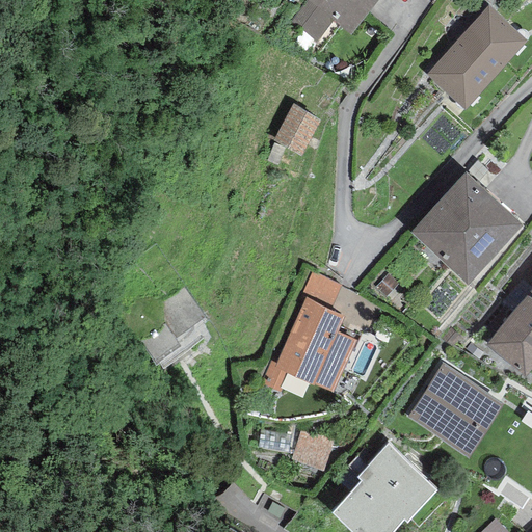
[(316,44),(333,22),(307,0),(290,23),(316,44)]
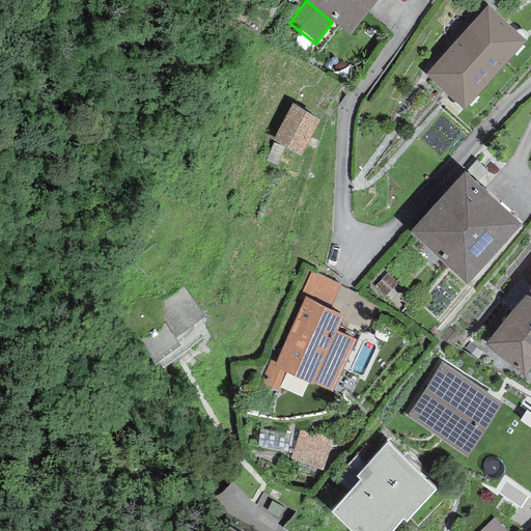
[(376,0),(305,0),(306,0),(332,22),(348,35),(376,0)]
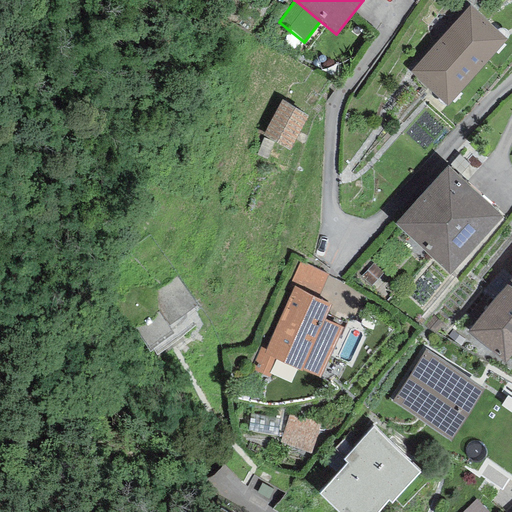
[(470,5),(410,71),(446,106),(506,40),(470,5)]
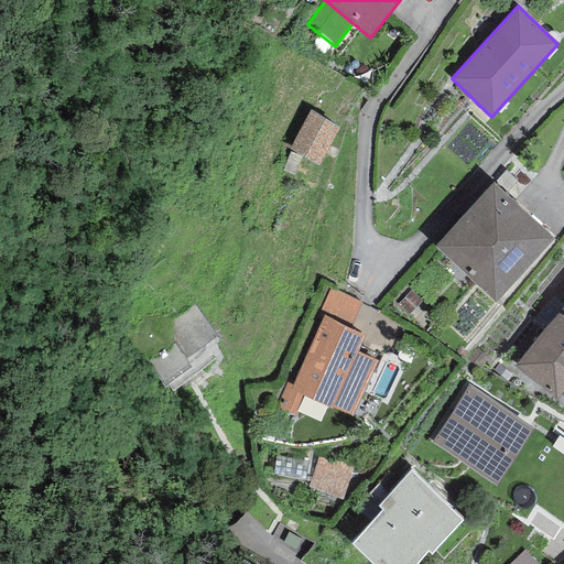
[(318,166),(340,128),(310,111),(289,150),(318,166)]
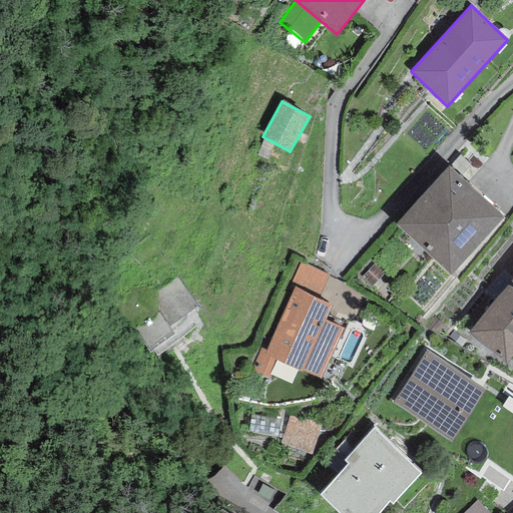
[(448,166),(395,224),(450,275),(503,217),(448,166)]
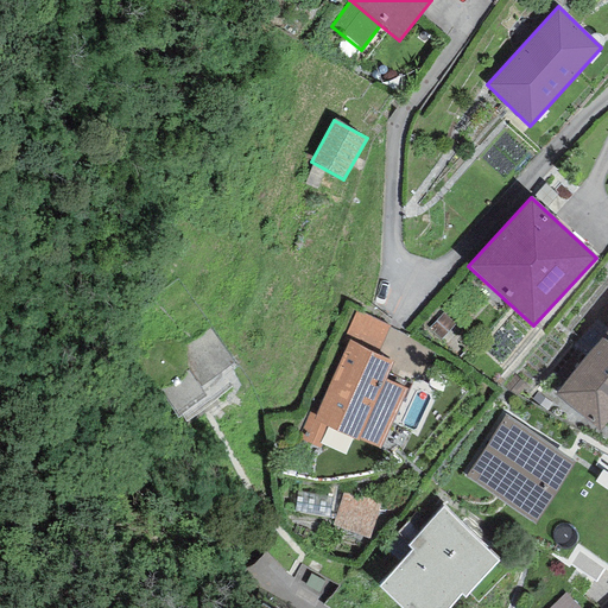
[(348,340),(377,354),(391,325),(356,310),(343,337),(348,340)]
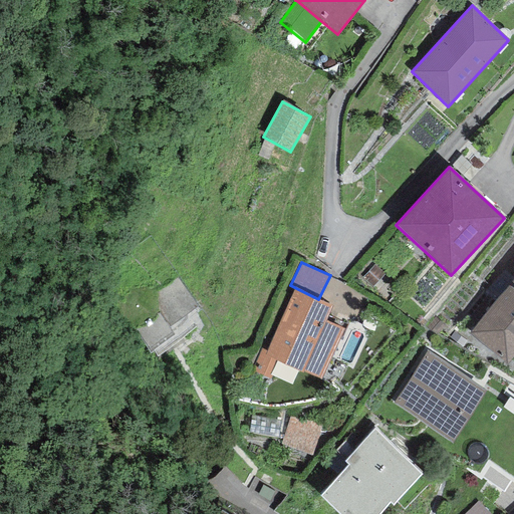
[(158,313),(138,328),(150,345),(171,330),(166,324),(195,302),(177,277),(153,295),(158,313)]
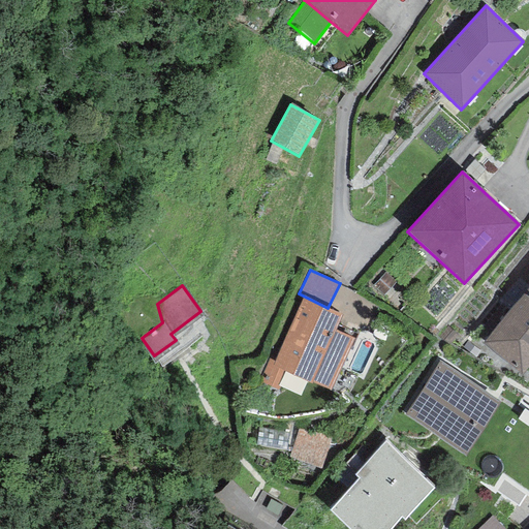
[(528,365),(528,287),(483,343),(522,375),(528,365)]
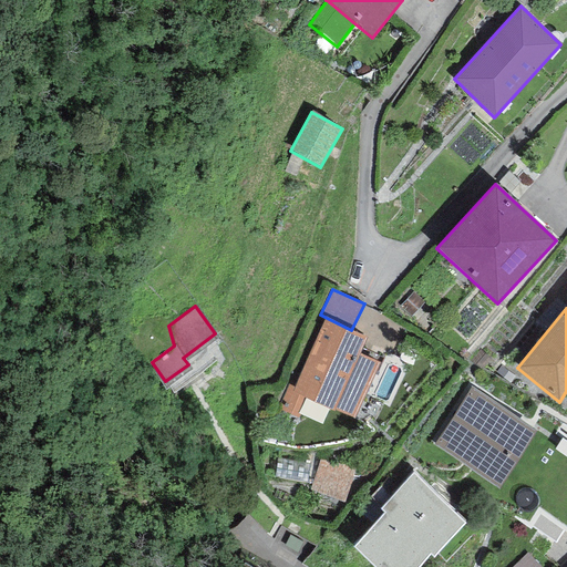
[(295,387),(292,391),(306,398),(333,412),(334,410),(353,418),(379,363),(359,353),(366,338),(351,330),(325,317),(295,387)]
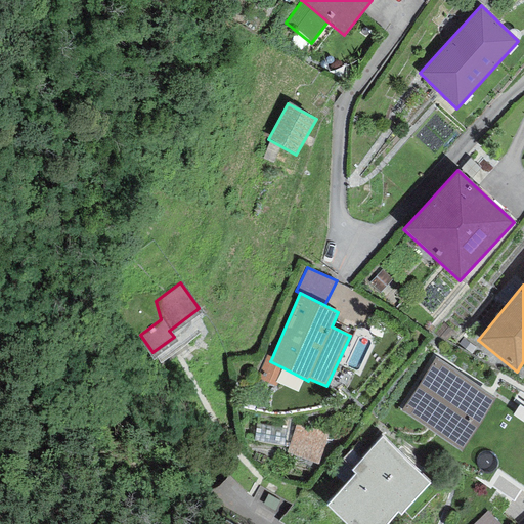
[(275,387),(282,367),(270,361),(272,357),(266,355),(256,379),(275,387)]
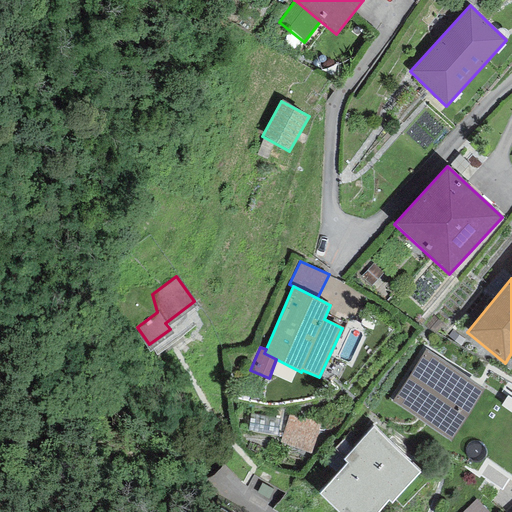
[(425,350),(392,401),(450,440),(483,389),(425,350)]
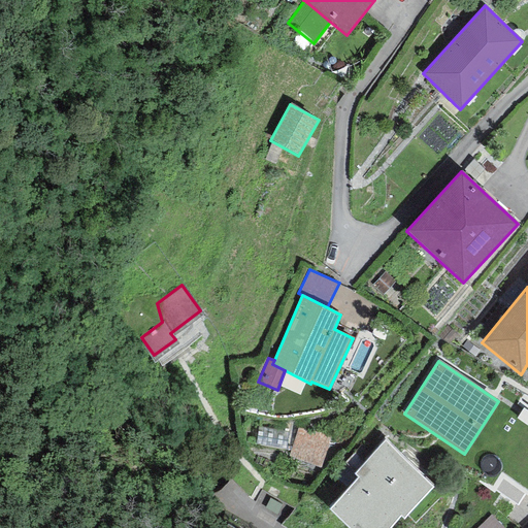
[(527,496),(527,406),(526,405),(519,416),(498,401),(464,454),(454,469),(493,494),(502,480),(527,496)]
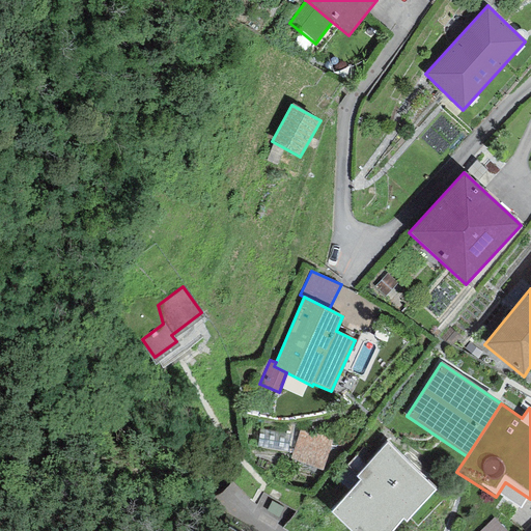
[(330,513),(348,530),(392,530),(402,521),(406,523),(436,491),(388,443),(356,478),(360,480),(330,513)]
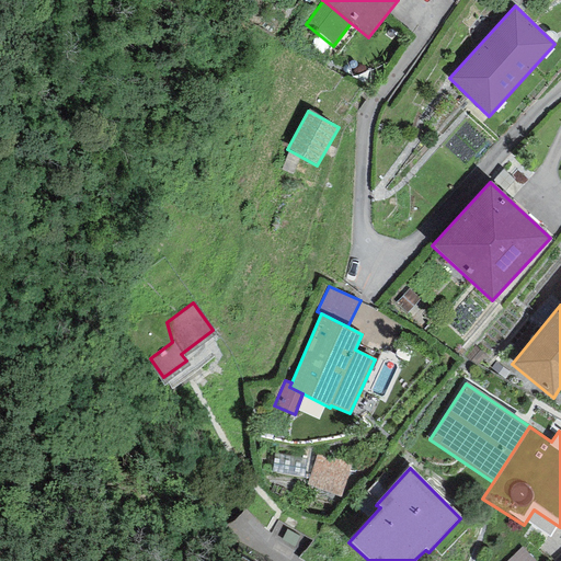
[(502,560),(542,560),(524,541),(502,560)]
